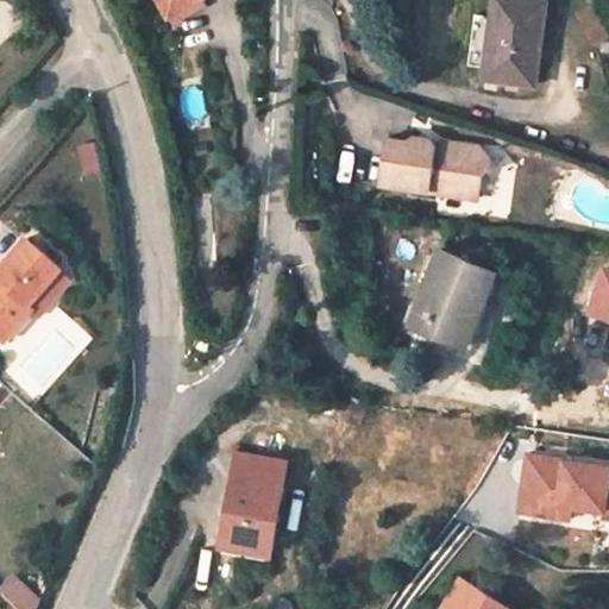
[(156,0),(167,18),(198,0),(156,0)]
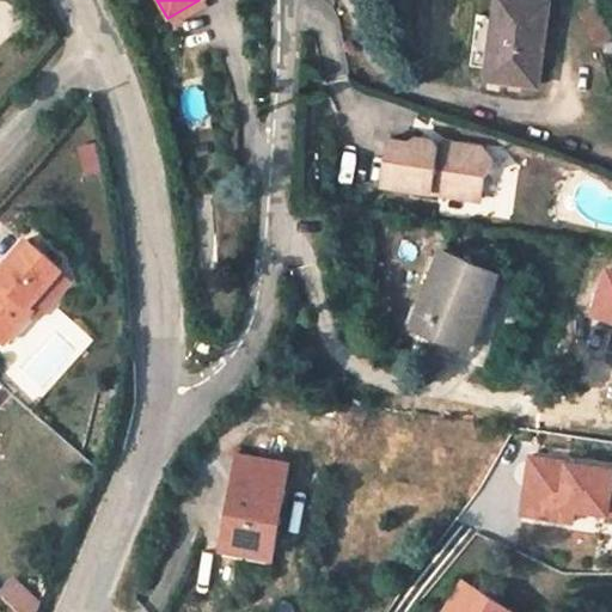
[(549,1),(543,0),(496,0),(485,75),(536,84),(549,1)]
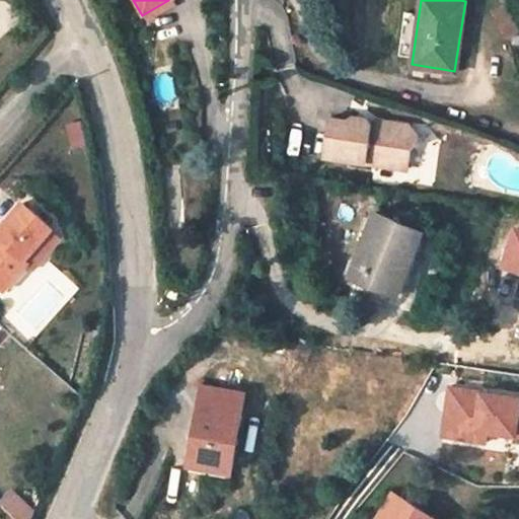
[(518,0),(516,0),(496,7),(505,36),(518,31),(518,0)]
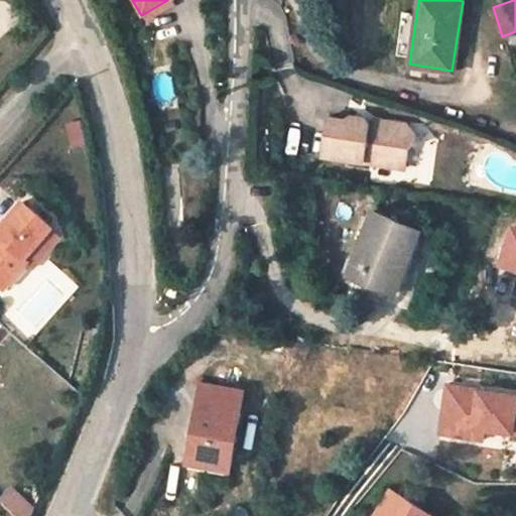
[(350,115),(346,119),(328,116),(321,156),(404,170),(407,149),(414,142),(417,144),(422,140),(410,128),(368,122),(365,117),(350,115)]
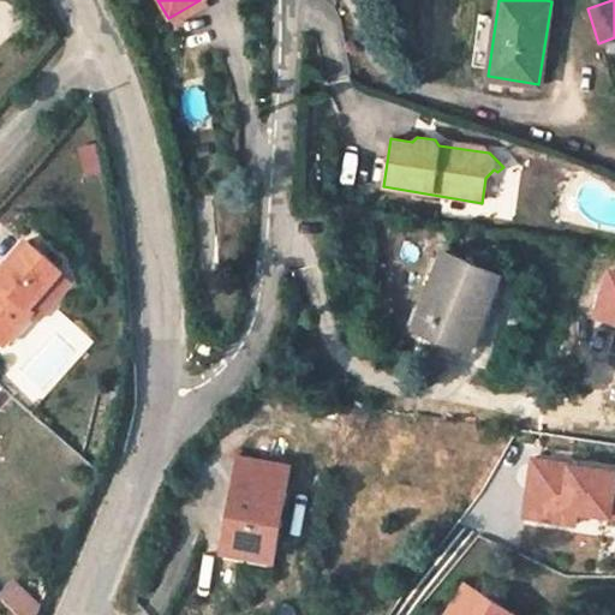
[(100,144),(79,148),(83,174),(105,171),(100,144)]
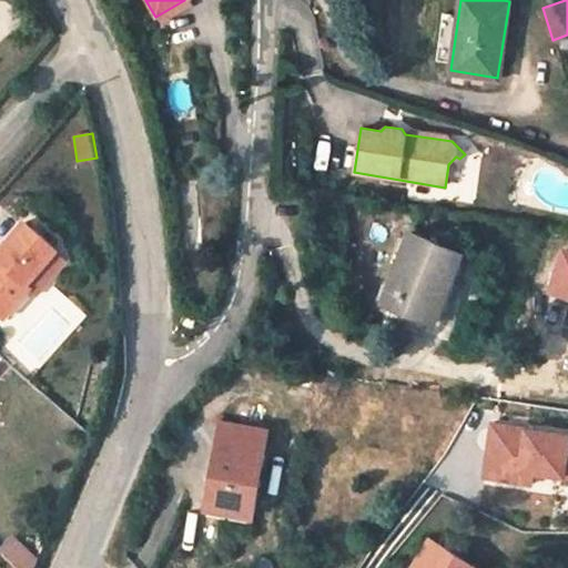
[(192,134),(181,137),(183,146),(194,143),(192,134)]
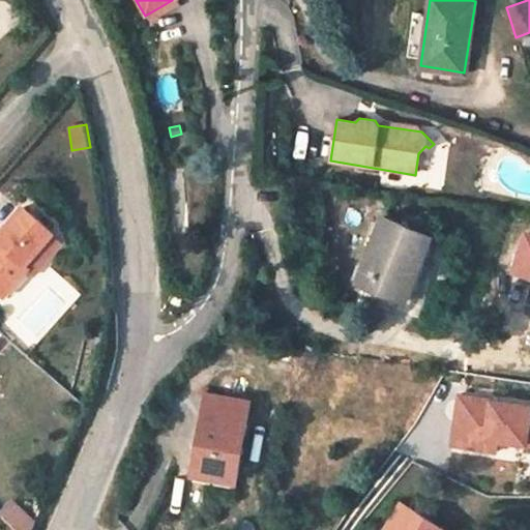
[(0,232),(0,290),(4,295),(28,268),(25,265),(54,232),(25,204),(0,232)]
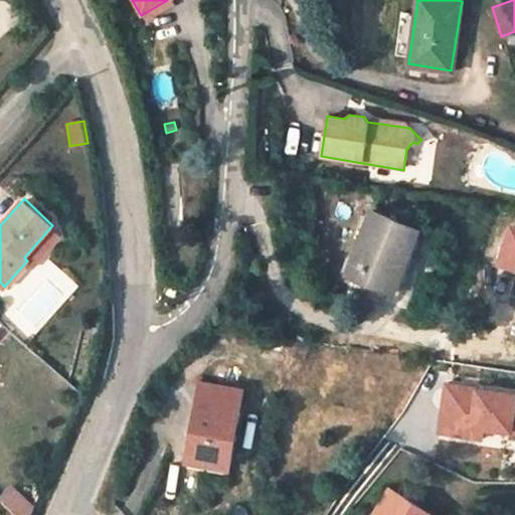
[(417,228),(372,210),(347,272),(392,291),(417,228)]
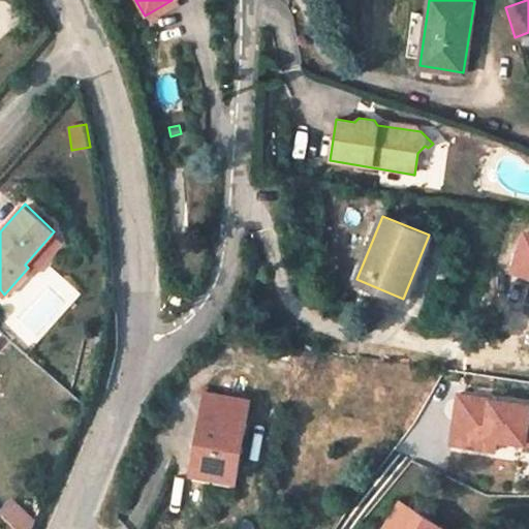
[(62,239),(54,231),(25,265),(28,268),(34,272),(62,239)]
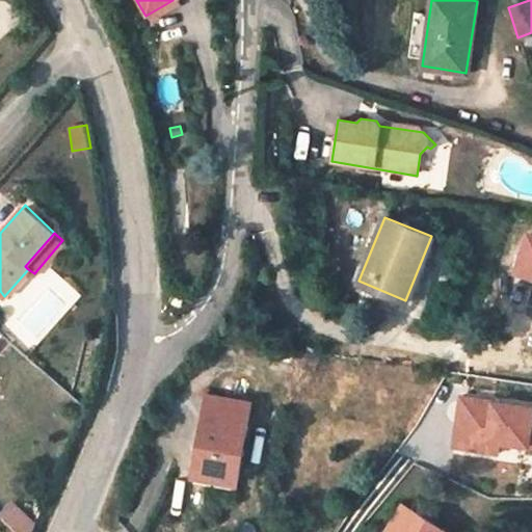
[(531,237),(527,236),(513,274),(531,281),(531,237)]
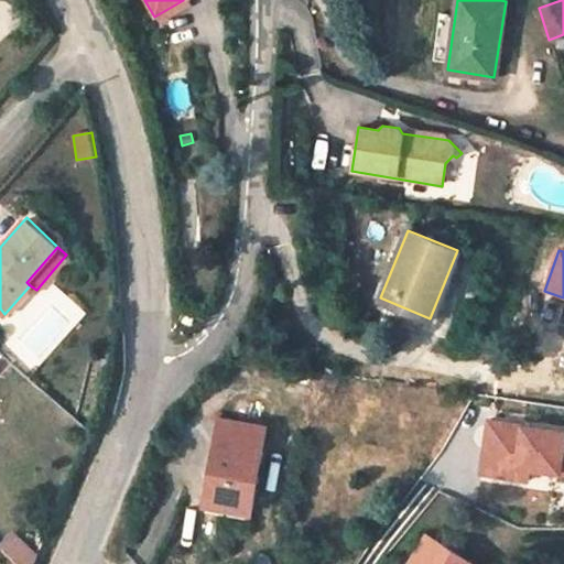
[(323,387),(315,384),(312,398),(321,400),(323,387)]
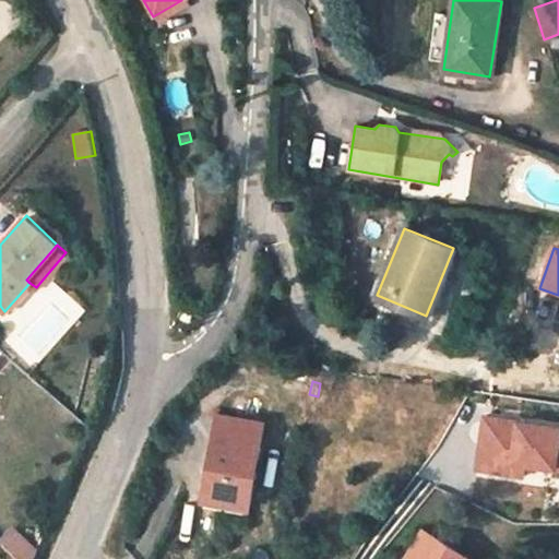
[(475,392),(473,405),(497,408),(498,394),(475,392)]
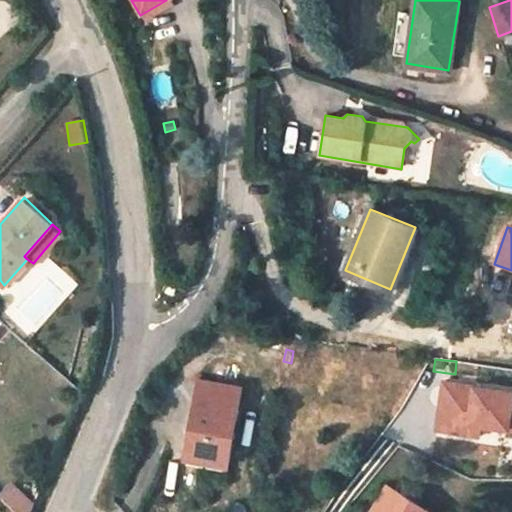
[(227,385),(198,380),(185,457),(228,465),(238,403),(225,401),(227,385)]
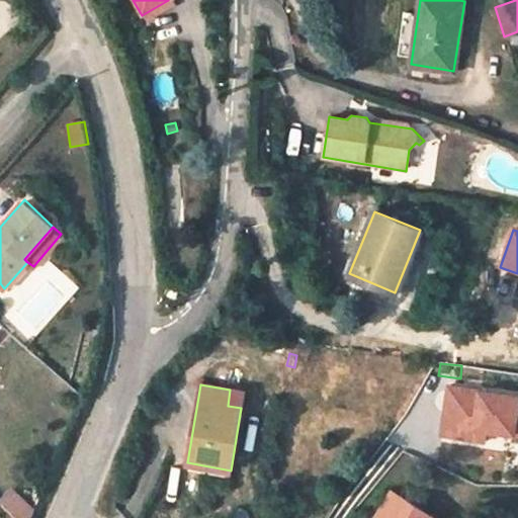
[(517,395),(444,384),(437,439),(481,445),(482,433),(517,437),(517,395)]
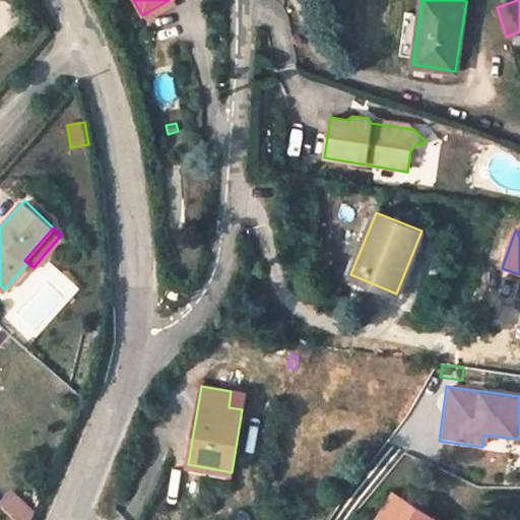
[(245,392),(231,391),(229,407),(242,409),(245,392)]
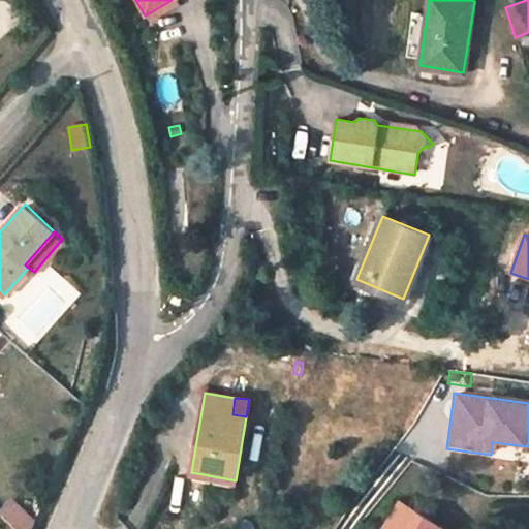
[(382,528),(446,528),(399,500),(382,528)]
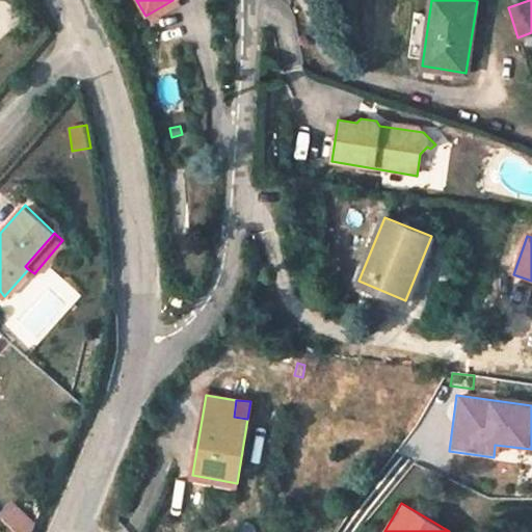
[(22,514),(10,505),(0,515),(0,516),(11,527),(22,514)]
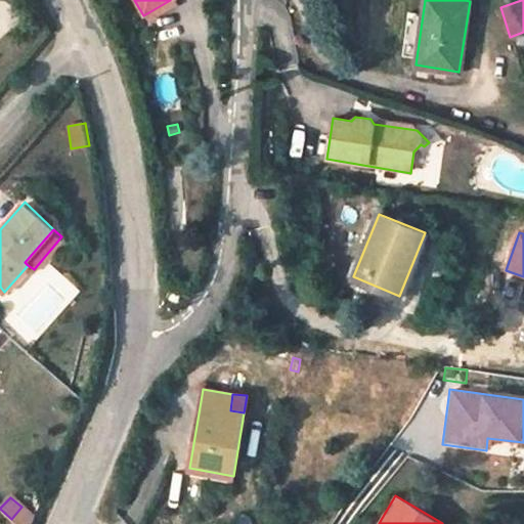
[(29,523),(33,516),(22,507),(11,519),(16,523),(29,523)]
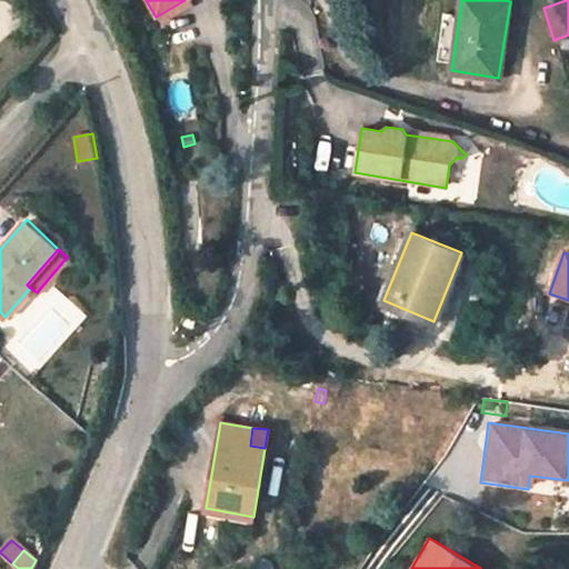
All buildings are outlined.
